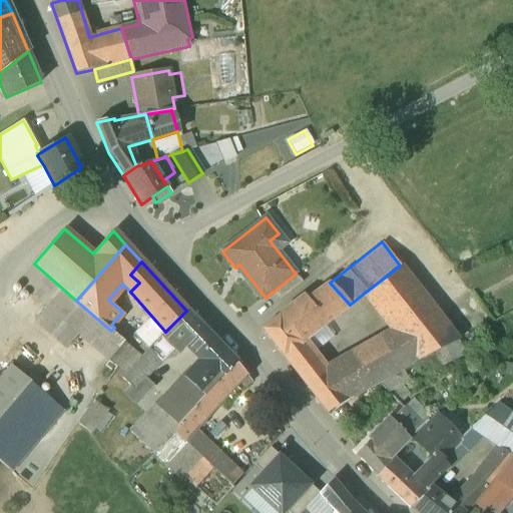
[(109,359),(124,342),(111,331),(76,301),(34,264),(19,281),(50,307),(38,320),(71,348),(82,335),(109,359)]
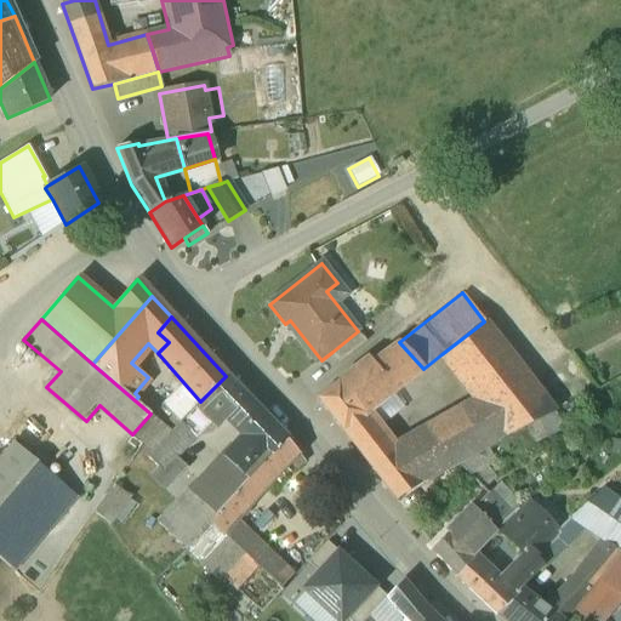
[(442,354),(486,412),(505,437),(553,414),(484,322),(442,354)]
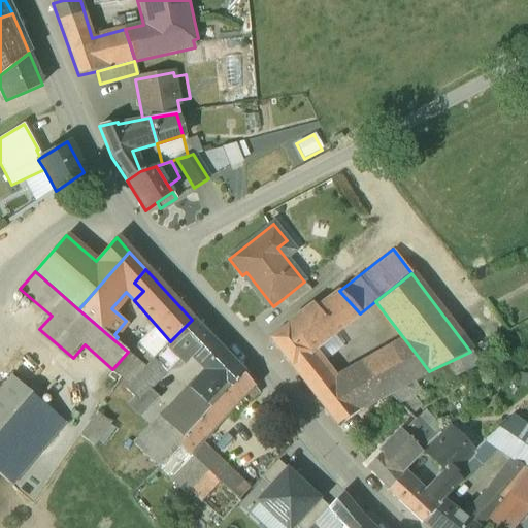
[(304,282),(283,299),(290,308),(311,291),(304,282)]
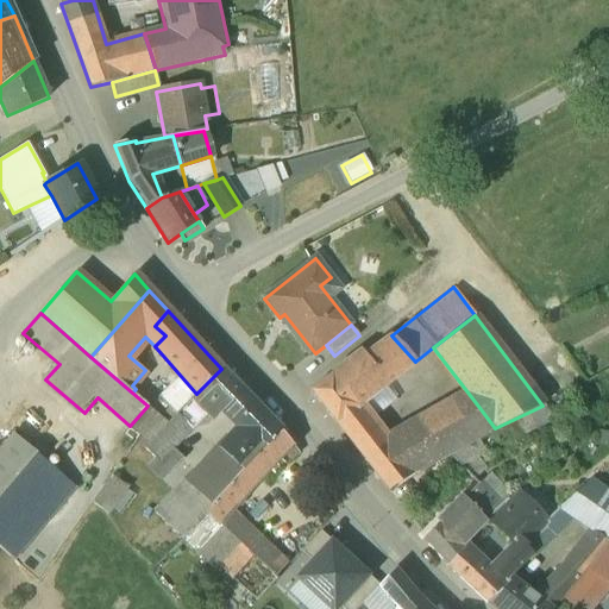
[(365,356),(362,351),(332,375),(357,407),(362,403),(415,362),(391,336),(365,356)]
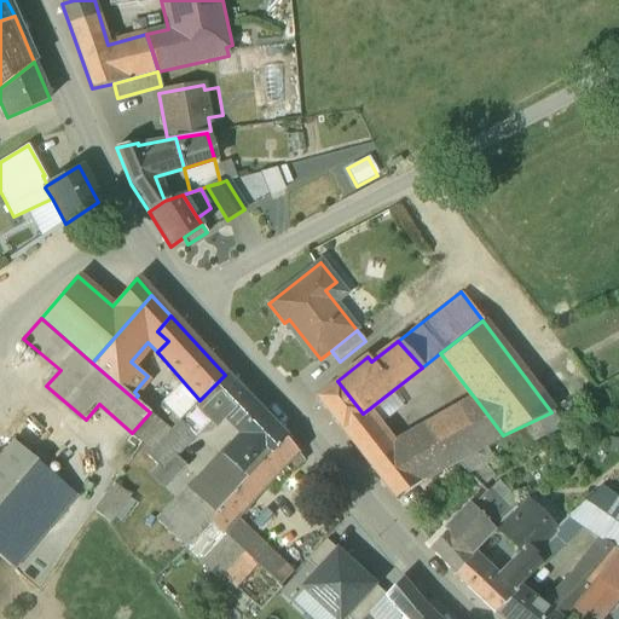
[(259,410),(225,375),(200,400),(194,406),(210,422),(215,426),(224,417),(238,432),(259,410)]
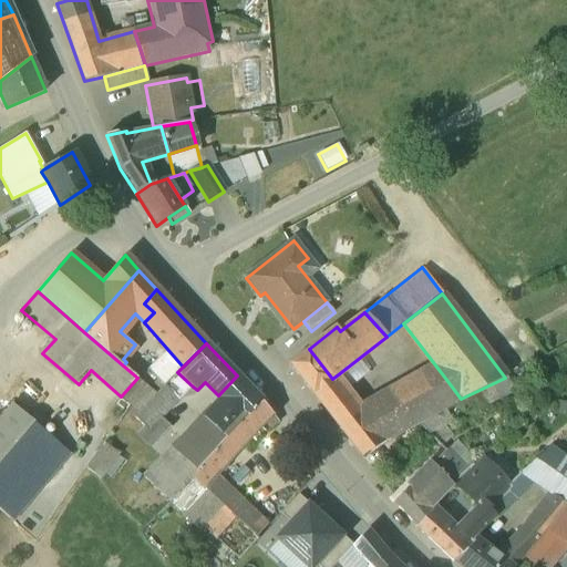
[(290,363),(313,393),(332,379),(309,349),(290,363)]
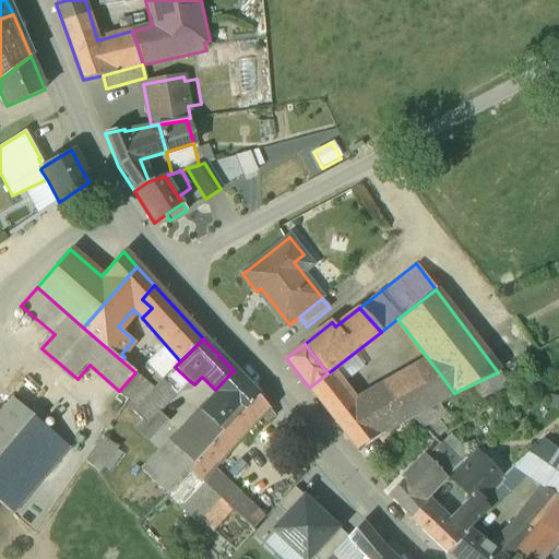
[(153,389),(144,399),(158,413),(190,381),(175,367),(153,389)]
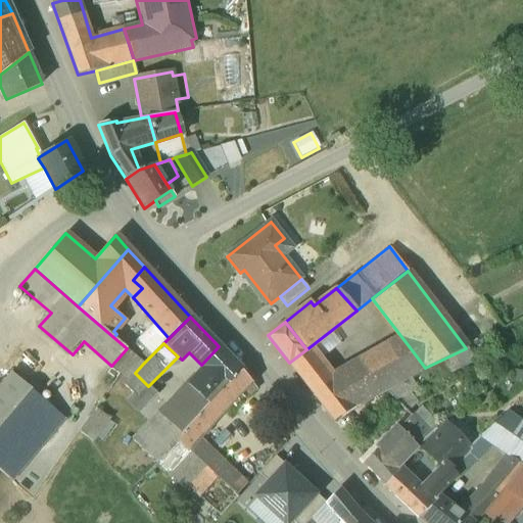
[(241,370),(219,346),(201,365),(203,368),(188,384),(189,385),(208,403),(212,398),(223,389),(224,389),(240,371),(241,370)]
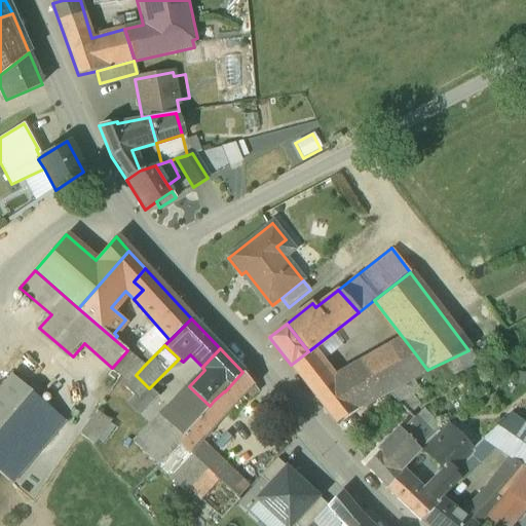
[(336,380),(312,348),(308,351),(291,365),(315,398),(336,380)]
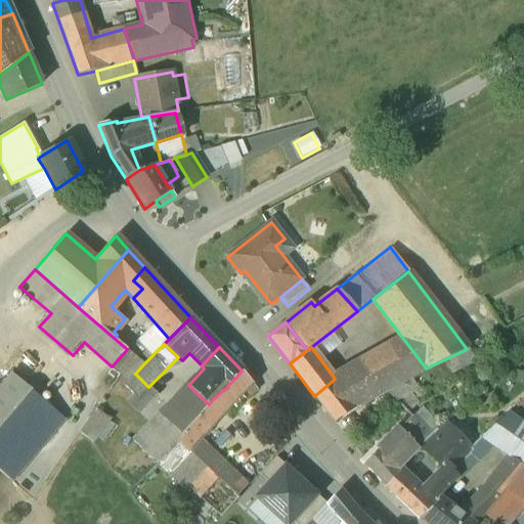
[(335,379),(314,396),(335,422),(357,407),(365,402),(387,391),(403,382),(409,378),(423,370),(426,368),(410,348),(342,387),(335,379)]
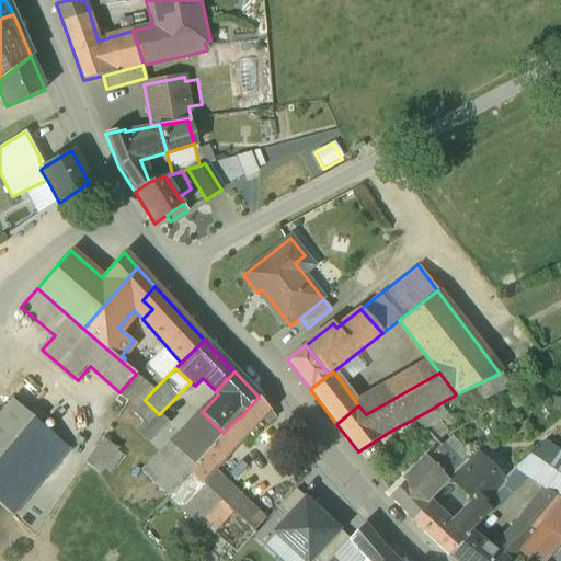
[(153,390),(136,374),(119,392),(137,407),(145,400),(153,390)]
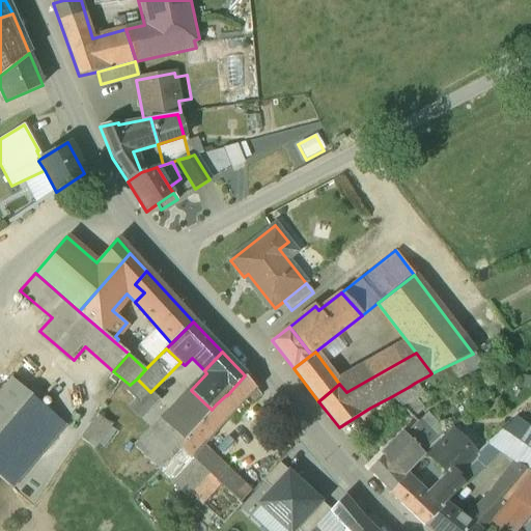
[(431,373),(428,375),(435,388),(480,366),(473,354),(431,373)]
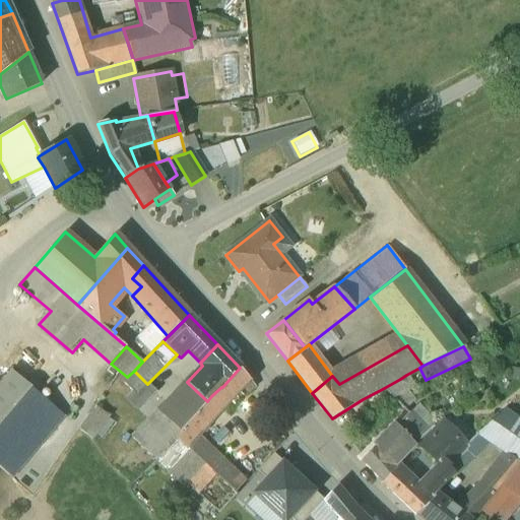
[(221,387),(211,396),(207,401),(195,414),(207,426),(232,398),(250,381),(239,369),(222,387),(221,387)]
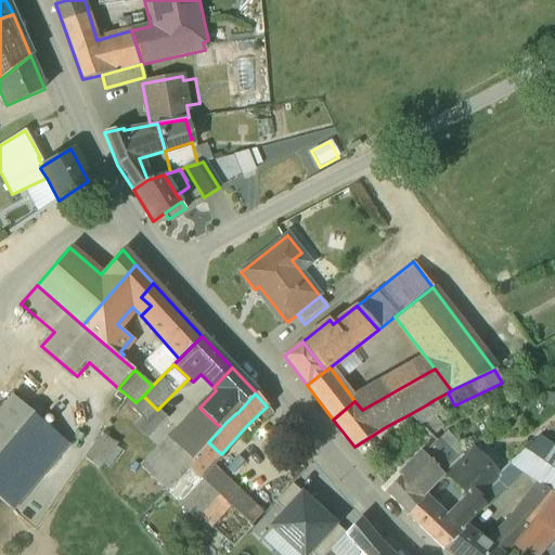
[(12,396),(0,409),(0,499),(14,512),(69,446),(12,396)]
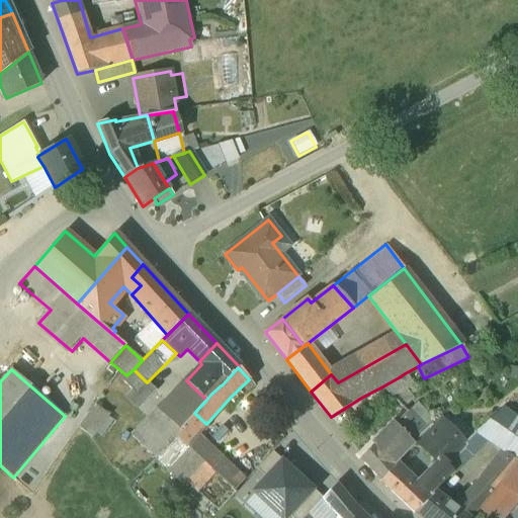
[(416,383),(405,373),(399,377),(406,387),(409,392),(416,383)]
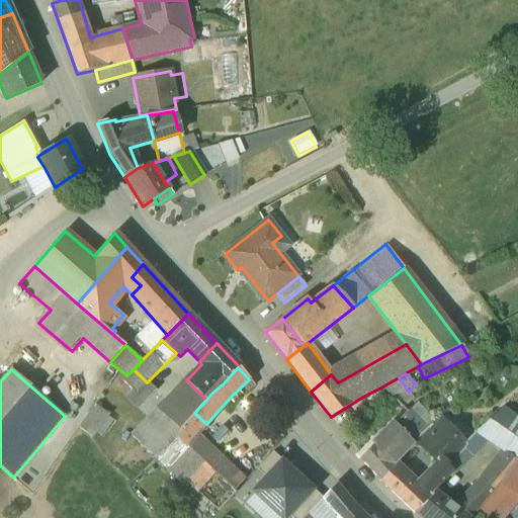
[(399,377),(382,386),(393,397),(406,387),(399,377)]
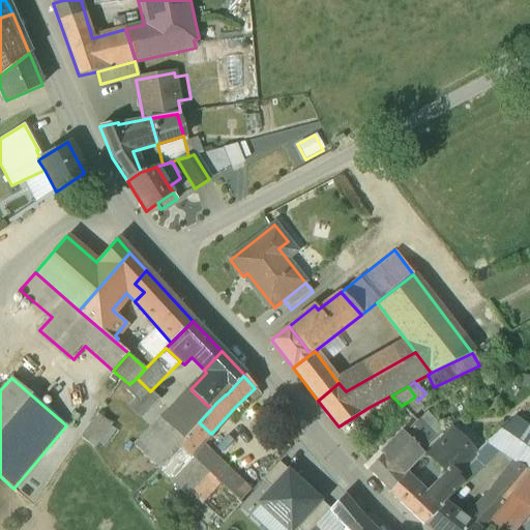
[(192,390),(164,421),(183,441),(199,422),(211,409),(192,390)]
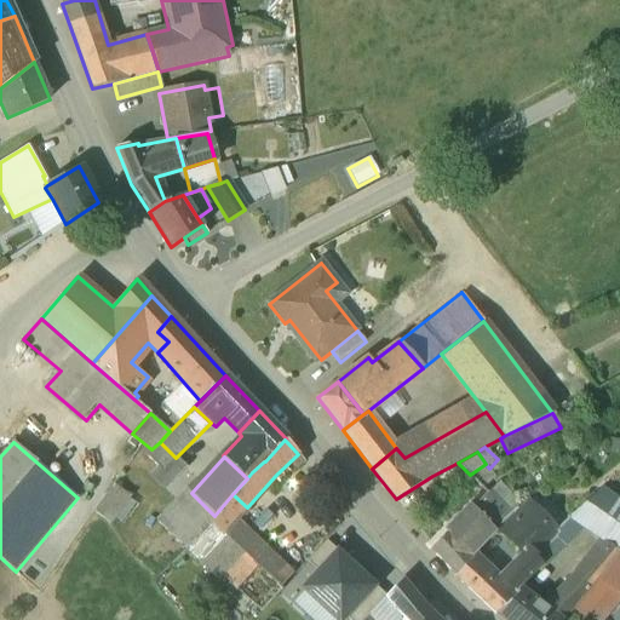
[(176,458),(167,468),(178,478),(188,469),(176,458)]
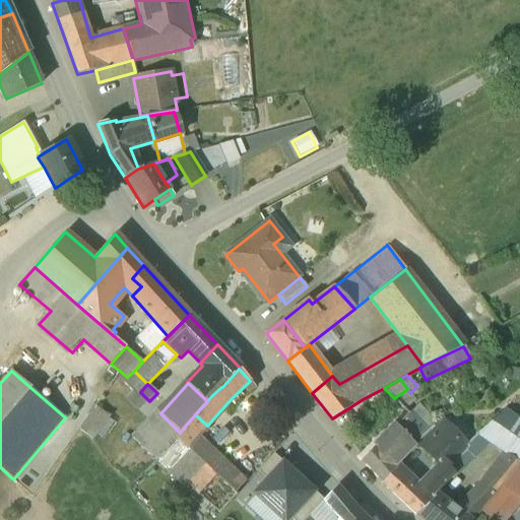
[(369,411),(394,398),(384,388),(363,399),(369,411)]
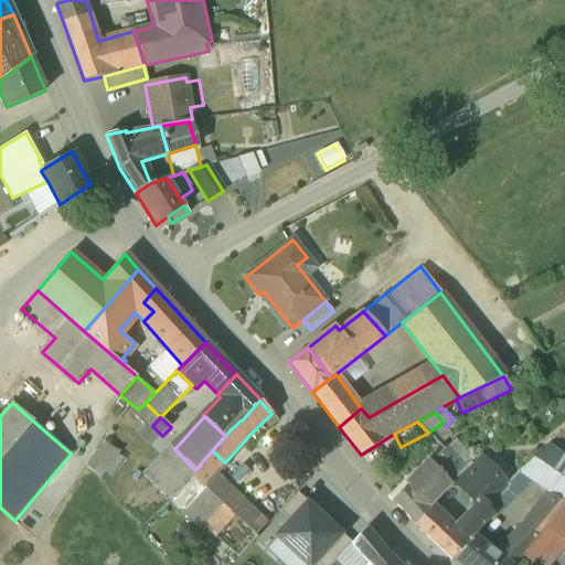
[(443,423),(428,433),(440,445),(450,435),(446,427),(443,423)]
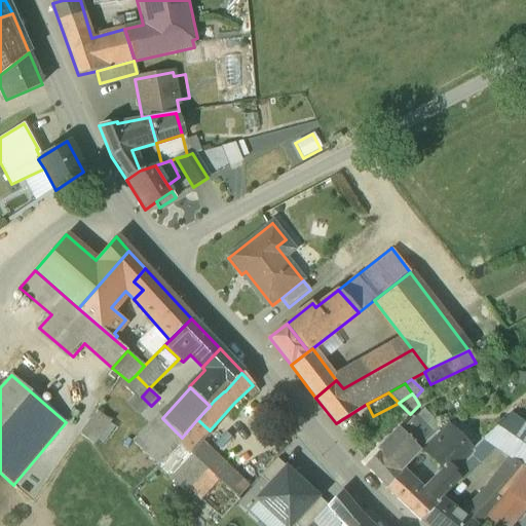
[(151,406),(142,397),(123,416),(134,425),(151,406)]
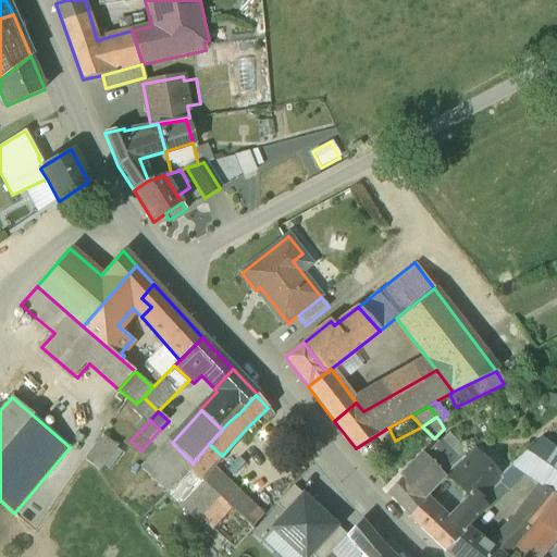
[(103,435),(85,460),(98,470),(118,445),(103,435)]
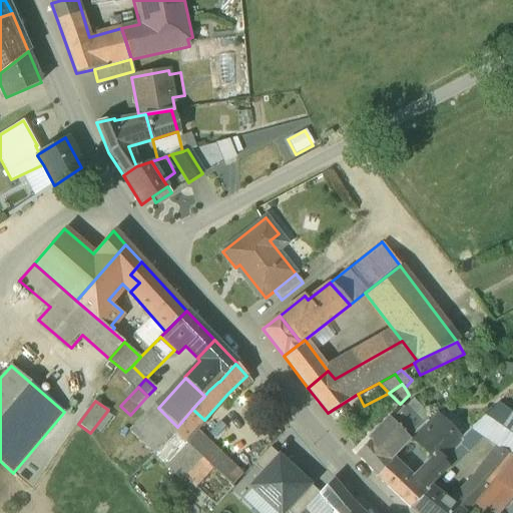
[(512,413),(498,403),(472,427),(484,436),(495,444),(512,456),(512,413)]
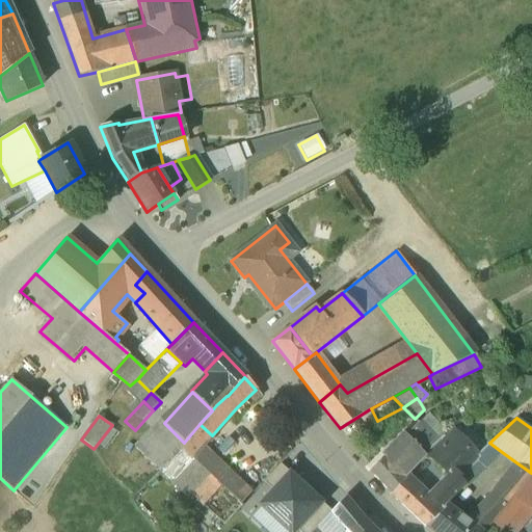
[(436,442),(418,422),(405,434),(424,455),(427,453),(430,448),(436,442)]
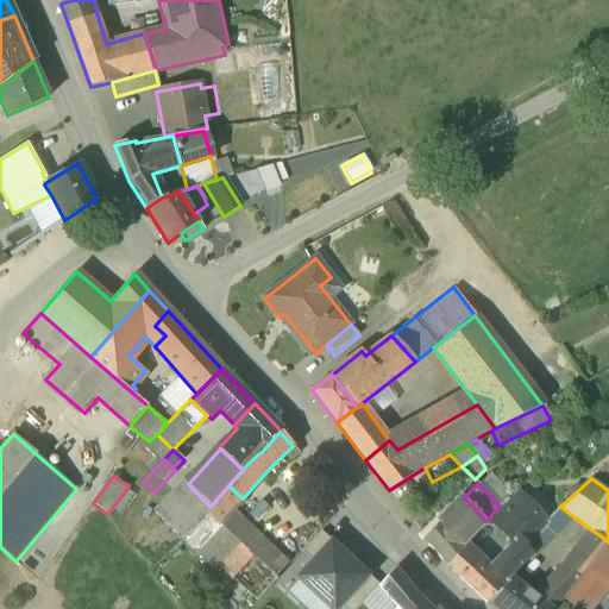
[(182,539),(186,535),(208,510),(213,506),(212,504),(211,507),(188,484),(158,518),(182,539)]
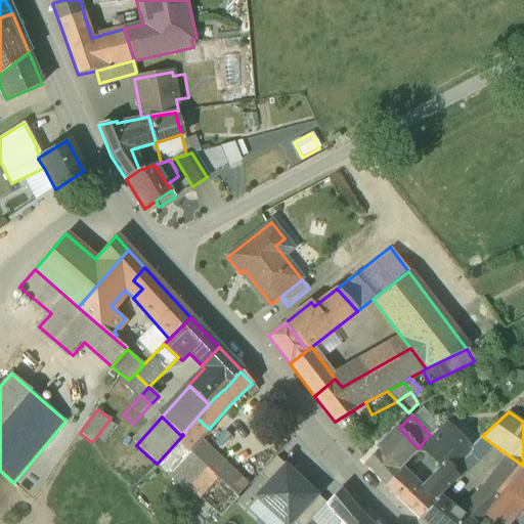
[(197,418),(182,434),(183,435),(179,439),(189,450),(202,437),(209,429),(197,418)]
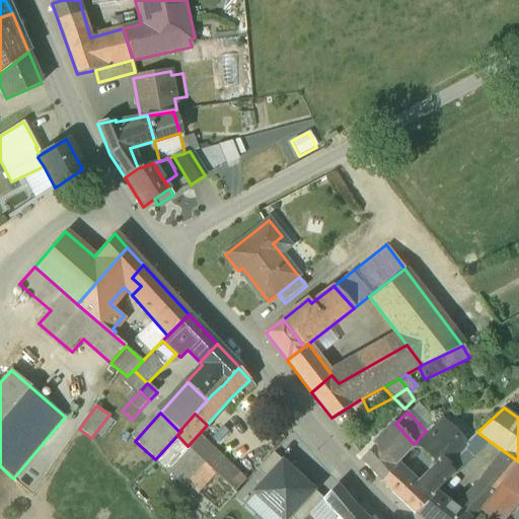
[(426,431),(420,437),(417,442),(426,450),(448,428),(440,420),(432,426),(432,425),(426,431)]
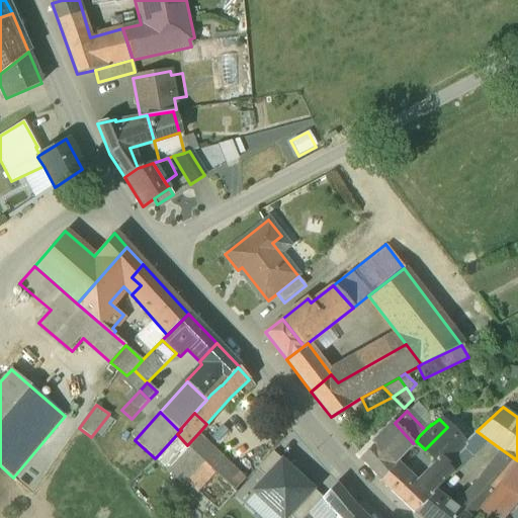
[(395,423),(360,458),(379,481),(394,466),(395,465),(394,464),(413,443),(395,423)]
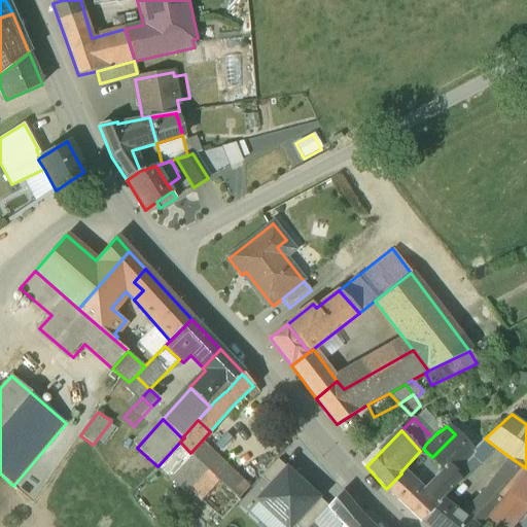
[(455,434),(432,457),(446,470),(450,466),(456,473),(472,457),(476,454),(472,451),(455,434)]
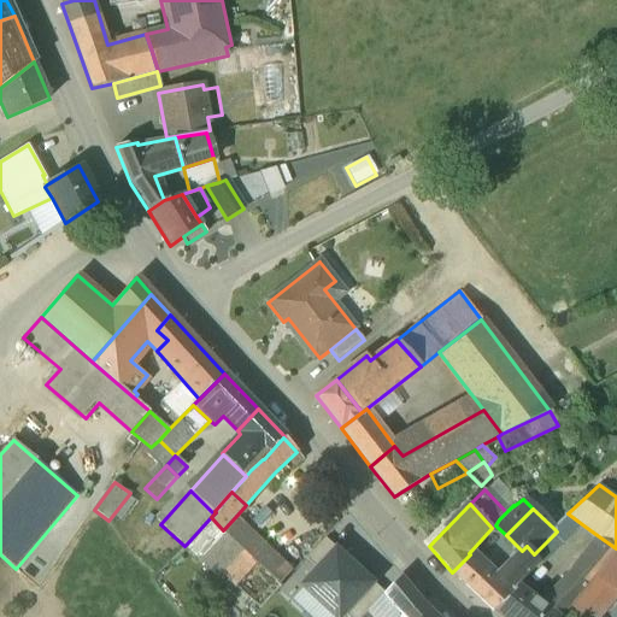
[(568,513),(553,528),(557,532),(553,535),(563,544),(582,524),(568,513)]
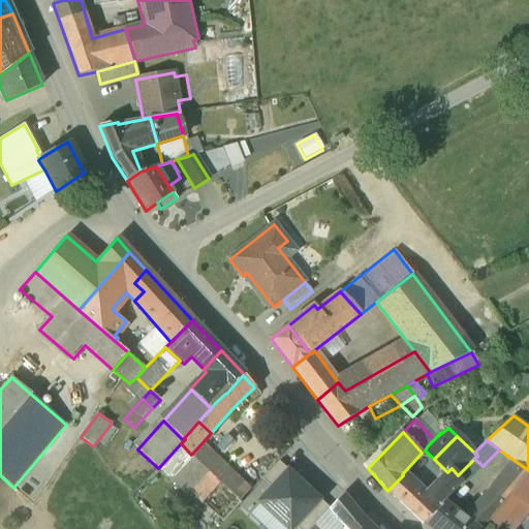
[(251,488),(204,441),(191,455),(216,478),(225,469),(248,492),(251,488)]
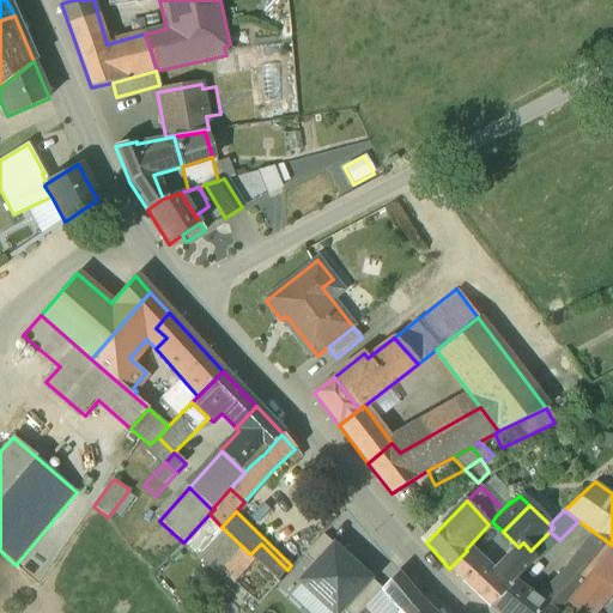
[(250,554),(222,527),(210,514),(187,539),(259,606),(279,583),(277,581),(250,554)]
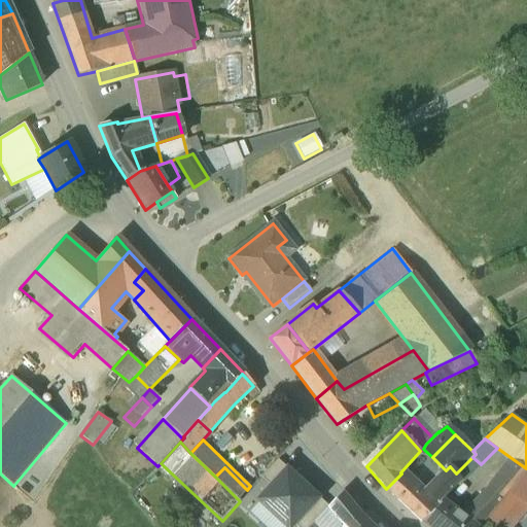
[(526,468),(508,456),(484,493),(499,503),(510,491),(526,469),(526,468)]
